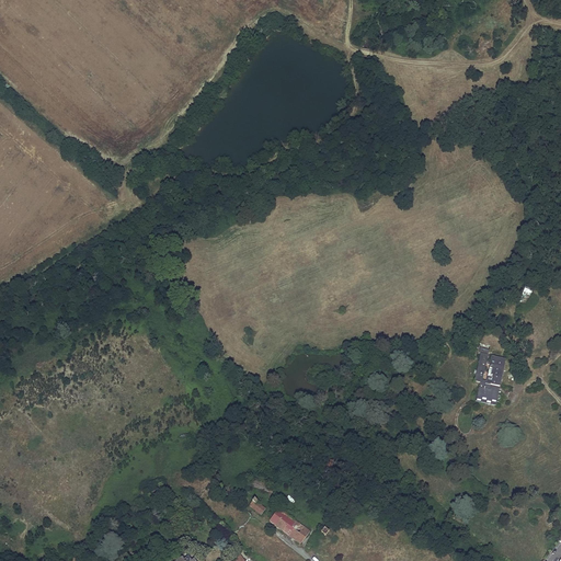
[(481,354),(476,381),(480,382),(482,384),(479,398),(481,398),(480,401),(487,402),(487,403),(495,407),(497,401),(496,400),(496,399),(499,400),(501,399),(501,397),(500,396),(497,395),(497,393),(496,393),(497,388),(500,388),(506,359),(492,356),(490,365),(492,366),(490,377),(488,376),(487,381),(482,380),(488,355),(481,354)]
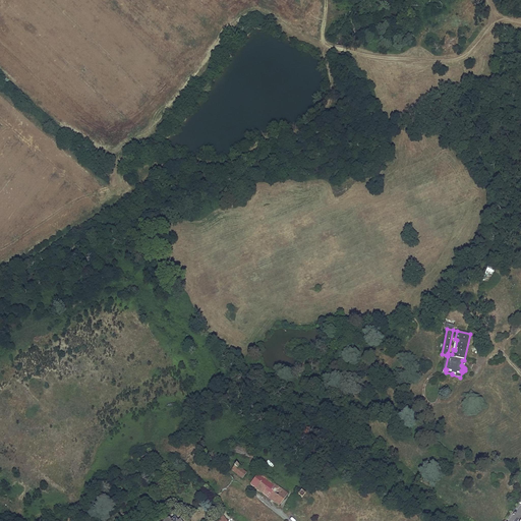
[(446,355),(442,372),(452,374),(452,373),(446,372),(447,369),(445,369),(448,356),(446,355)]
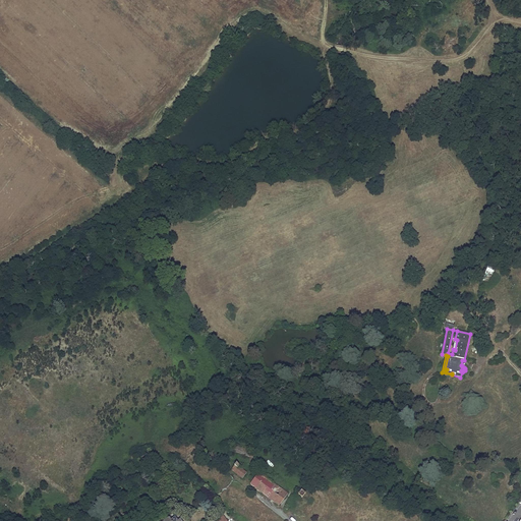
[(246,473),(238,466),(239,465),(236,463),(231,469),(242,478),(246,473)]
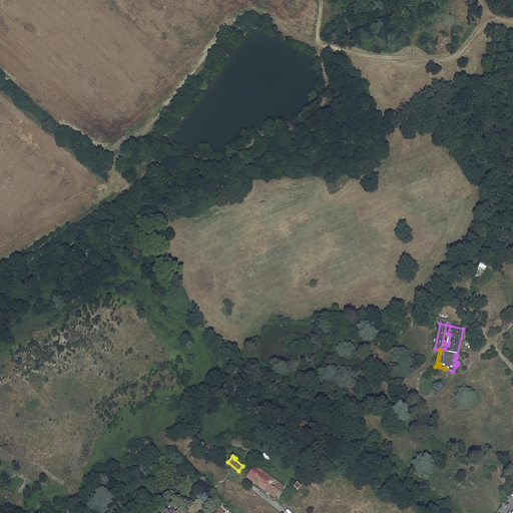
[(235,458),(234,459),(242,466),(245,462),(237,456),(235,458)]
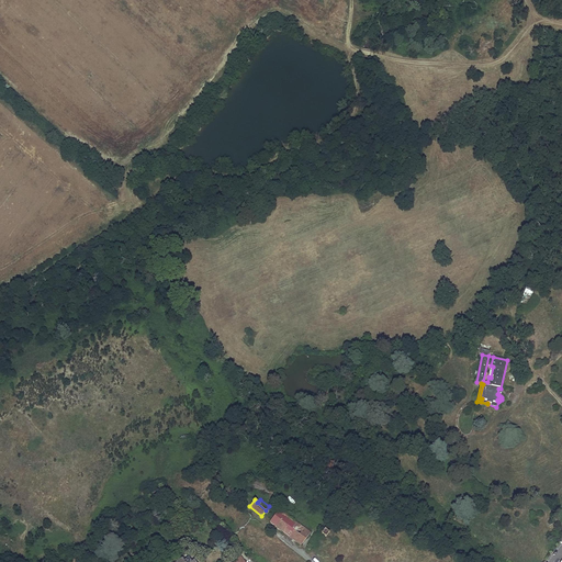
[(279,510),(270,523),(301,546),(310,534),(305,530),(307,528),(299,521),(301,519),(299,518),(295,523),(279,510)]
